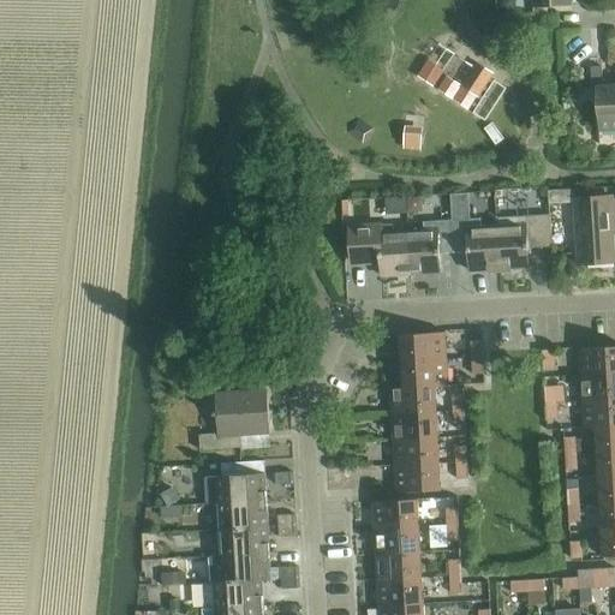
[(427,60),(416,77),(433,88),(443,71),(427,60)]
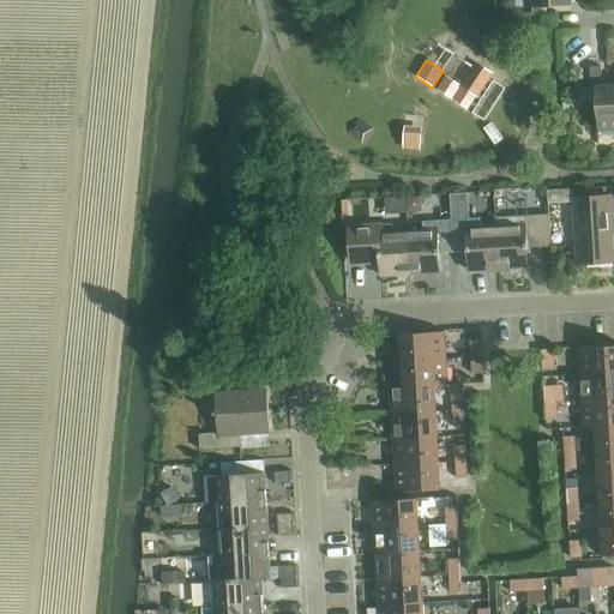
[(613,85),(601,86),(600,66),(589,67),(590,88),(595,88),(597,131),(613,130),(613,85)]
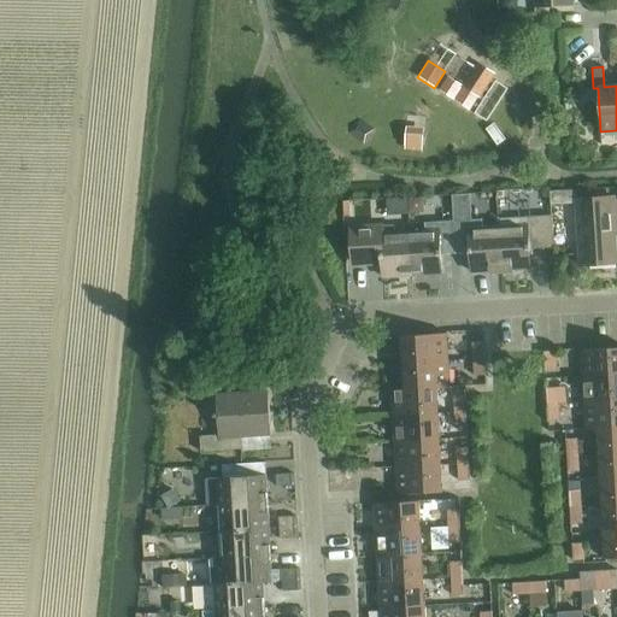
[(457,98),(471,107),(492,77),(477,68),(457,98)]
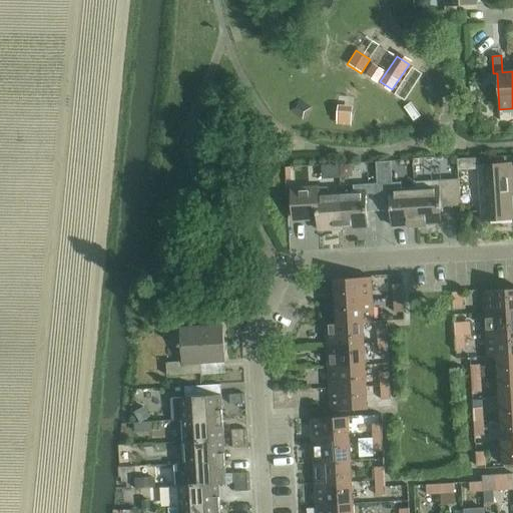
[(373,63),(365,75),(376,82),(384,71),(373,63)]
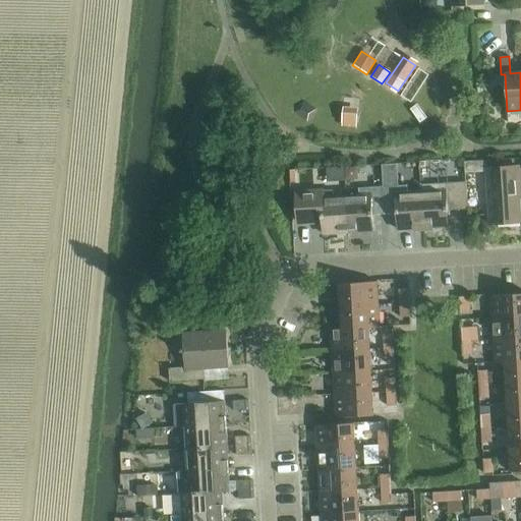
[(343,110),(342,123),(356,124),(357,111),(343,110)]
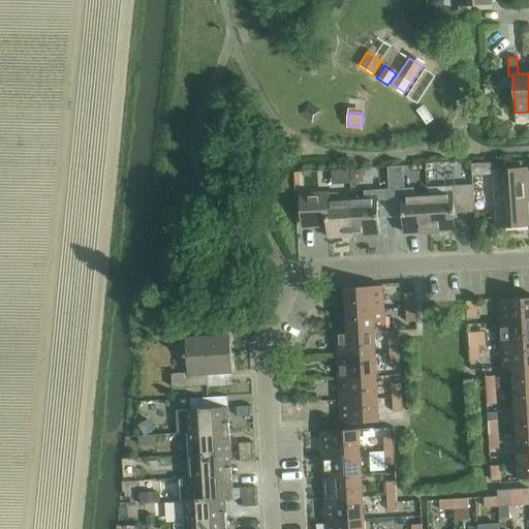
[(473,177),(495,176),(498,228),(528,226),(528,221),(526,169),(495,172),(494,163),(472,164),(473,177)]
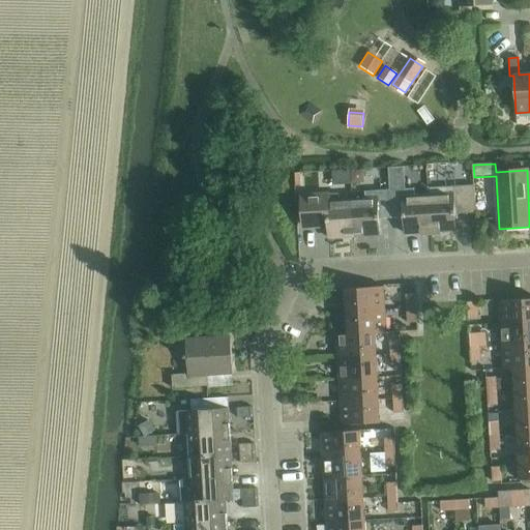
[(362,171),(351,172),(351,183),(362,183),(362,171)]
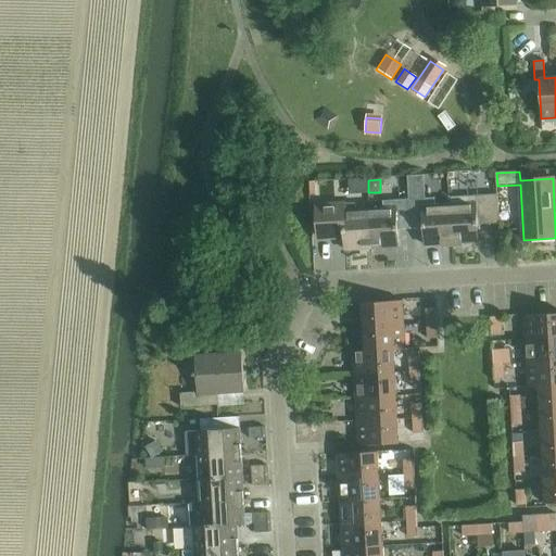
[(463,243),(479,242),(478,226),(500,225),(498,196),(490,196),(450,198),(451,205),(453,247),(463,245),(463,243)]
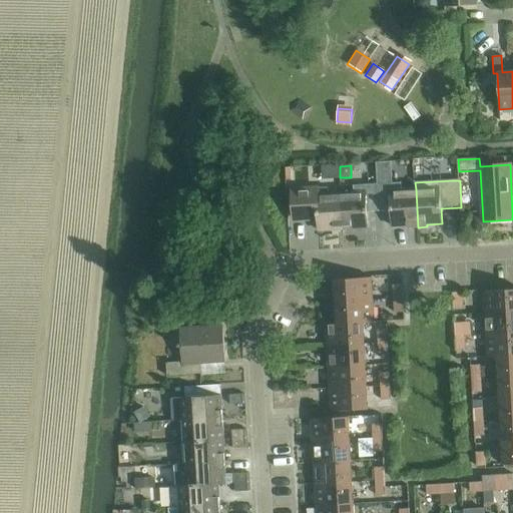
[(392,211),(393,226),(409,225),(409,227),(418,227),(416,189),(402,190),(402,183),(378,184),(380,212),(392,211)]
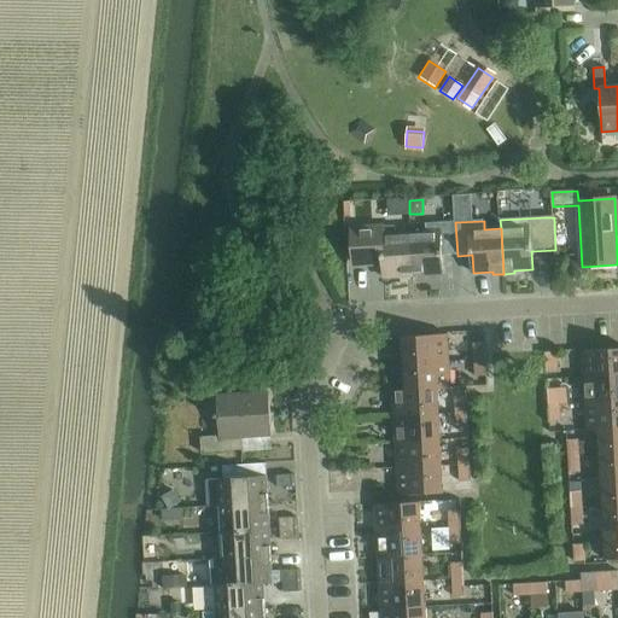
[(426,233),(412,234),(414,277),(443,275),(442,256),(458,256),(455,222),(426,225),(426,233)]
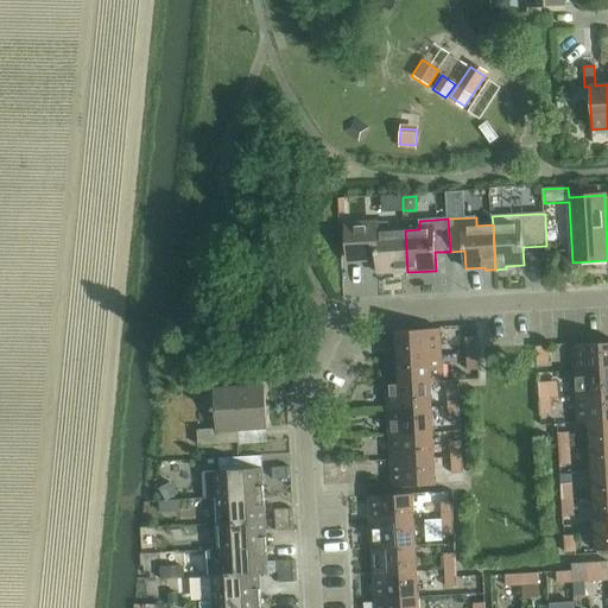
[(361,225),(342,225),(344,263),(378,261),(379,274),(407,272),(405,230),(404,230),(390,230),(388,222),(361,225)]
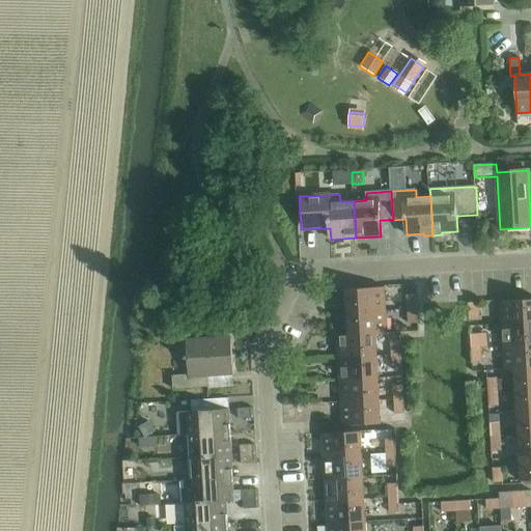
[(345,290),(347,312),(386,310),(385,288),(345,290)]
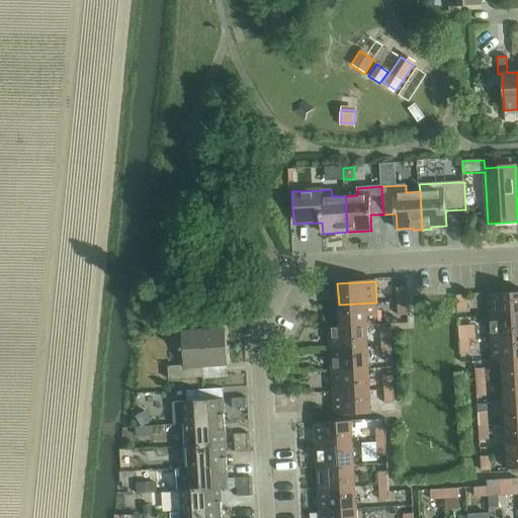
[(397,288),(398,303),(408,303),(407,288),(397,288)]
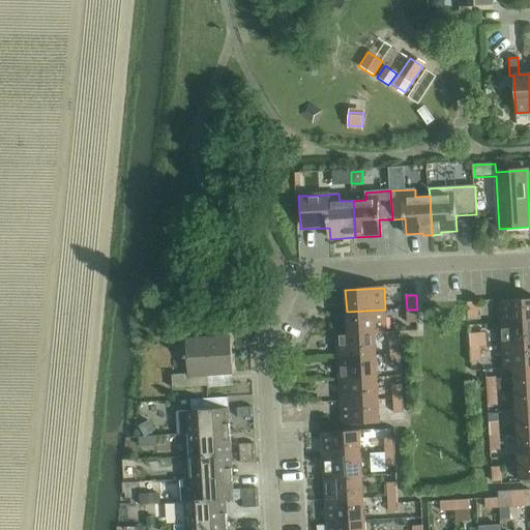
[(529,299),(499,302),(500,325),(529,323),(529,299)]
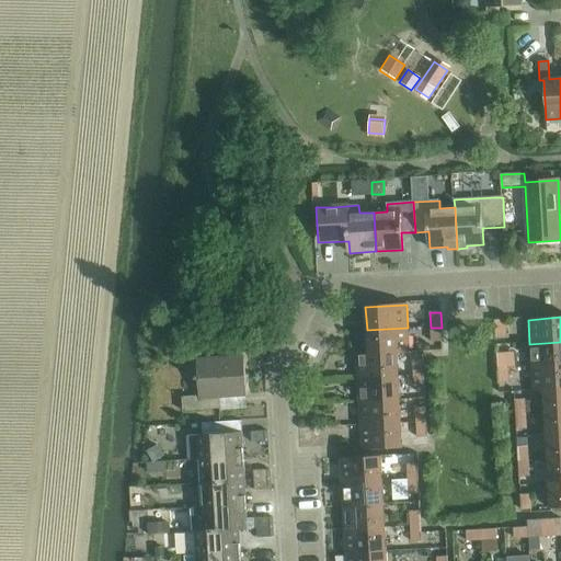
[(495,321),(496,336),(506,336),(505,321),(495,321)]
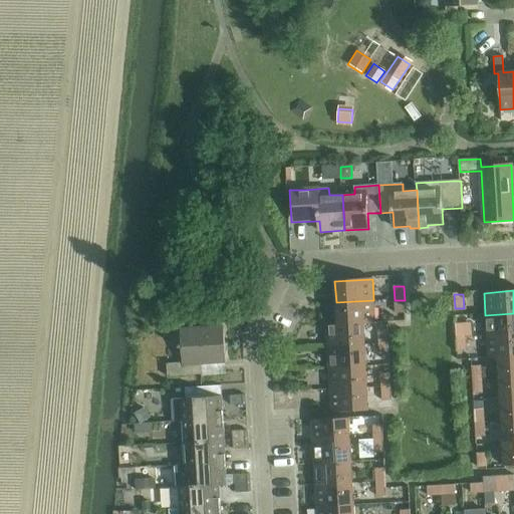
[(336,302),(337,324),(337,325),(363,323),(363,324),(374,323),(373,300),(336,302)]
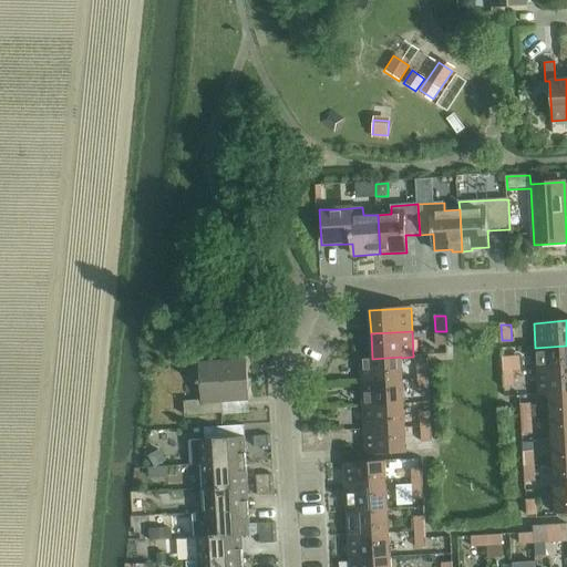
[(435,331),(436,347),(447,347),(446,331),(435,331)]
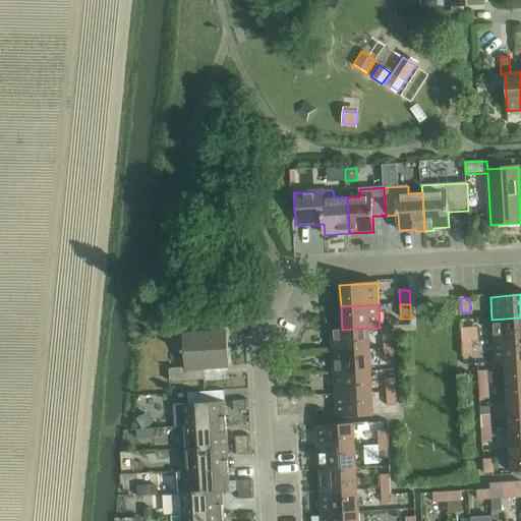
[(520,339),(520,317),(491,320),(493,342),(520,339)]
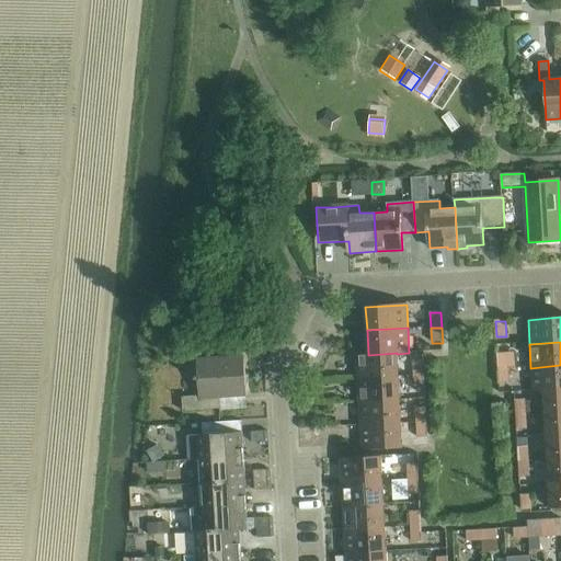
[(358,379),(399,377),(397,354),(397,353),(368,355),(368,354),(356,354),(358,379)]
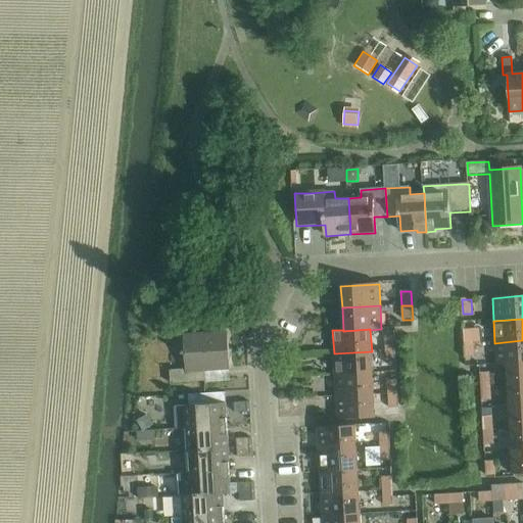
[(473,330),(463,330),(464,345),(473,344),(480,344),(479,329),(473,330)]
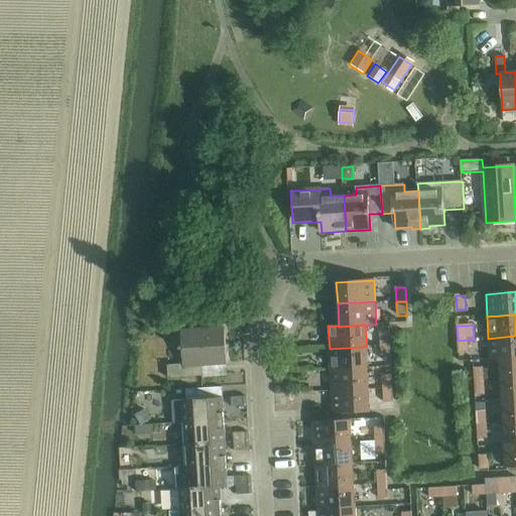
[(202,364),(227,362),(225,330),(181,332),(183,363),(167,364),(168,378),(202,376),(202,364)]
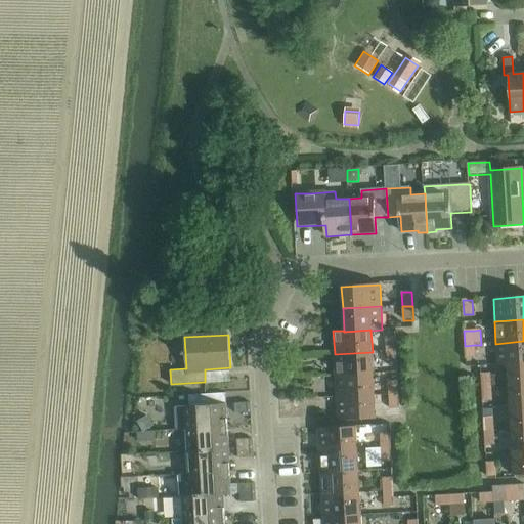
[(385,336),(386,352),(396,351),(395,336),(385,336)]
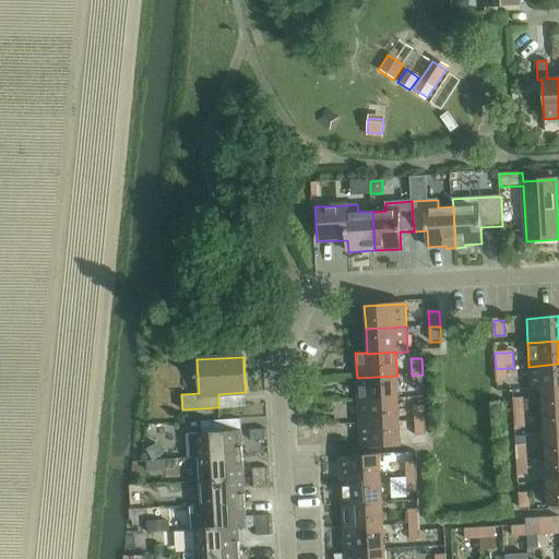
[(558,387),(558,364),(528,367),(531,391),(542,390),(542,389),(558,387)]
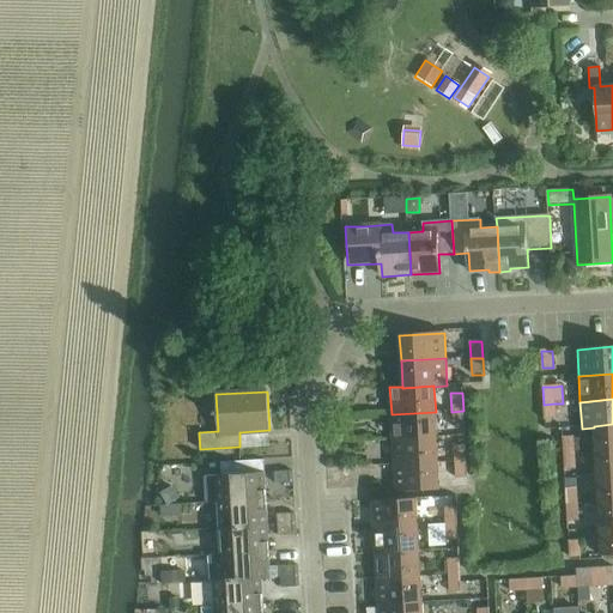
[(556,420),(554,404),(544,405),(545,420),(556,420)]
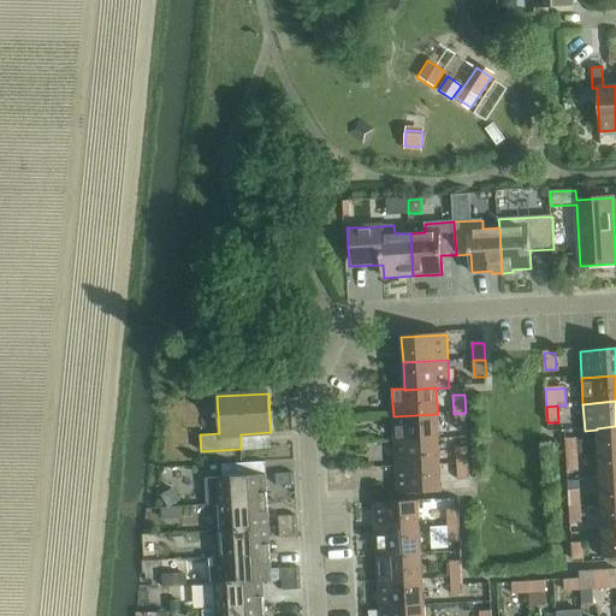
[(455,430),(467,428),(466,413),(454,414),(455,430)]
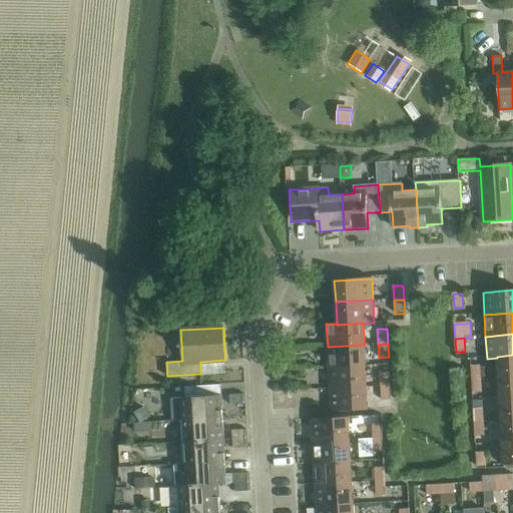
[(366,367),(365,345),(328,347),(329,369),(366,367)]
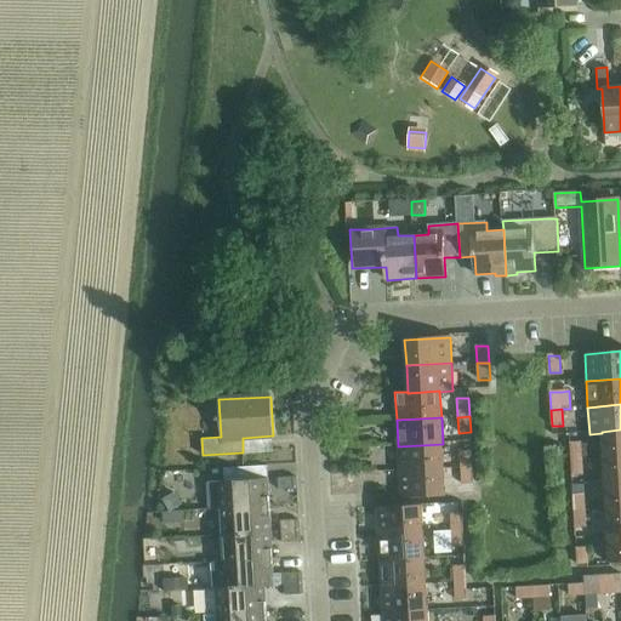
[(620,429),(602,432),(602,433),(603,459),(620,457),(620,429)]
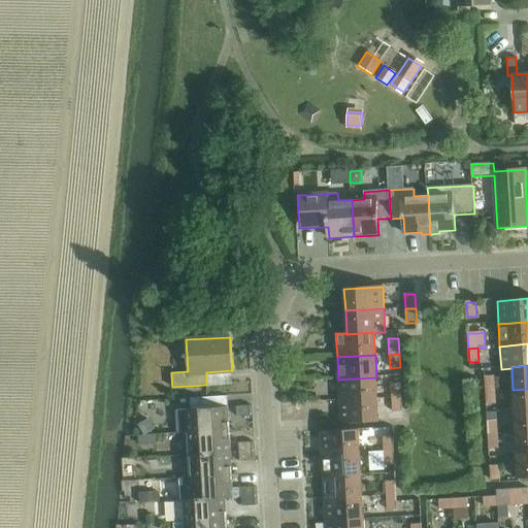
[(484,377),(485,391),(495,391),(495,376),(484,377)]
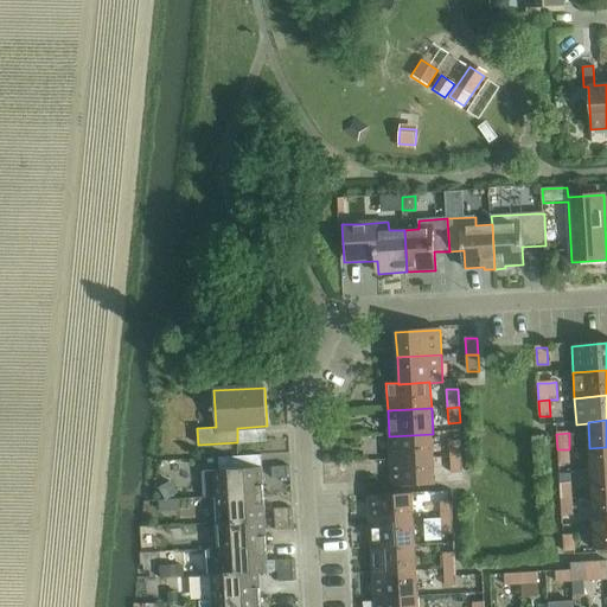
[(434,459),(433,434),(389,436),(390,461),(434,459)]
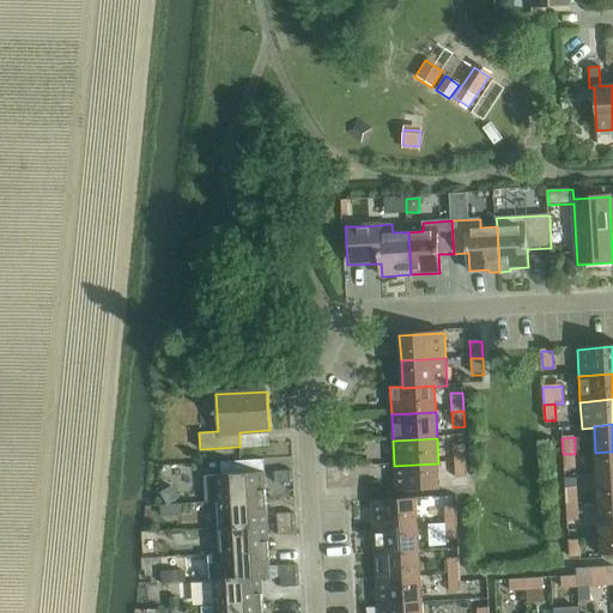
[(453,444),(454,461),(466,460),(466,444),(453,444)]
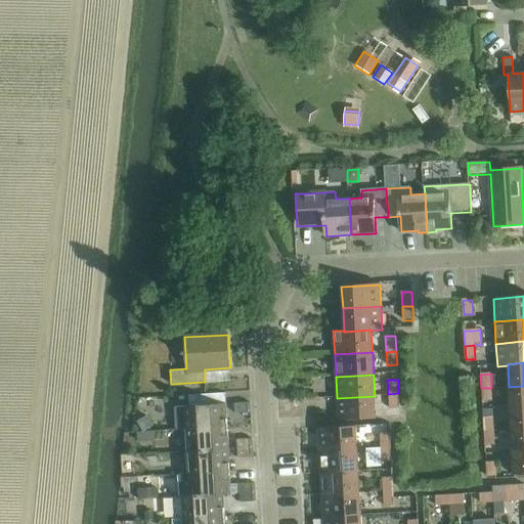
[(523,408),(523,386),(509,387),(511,409),(523,408)]
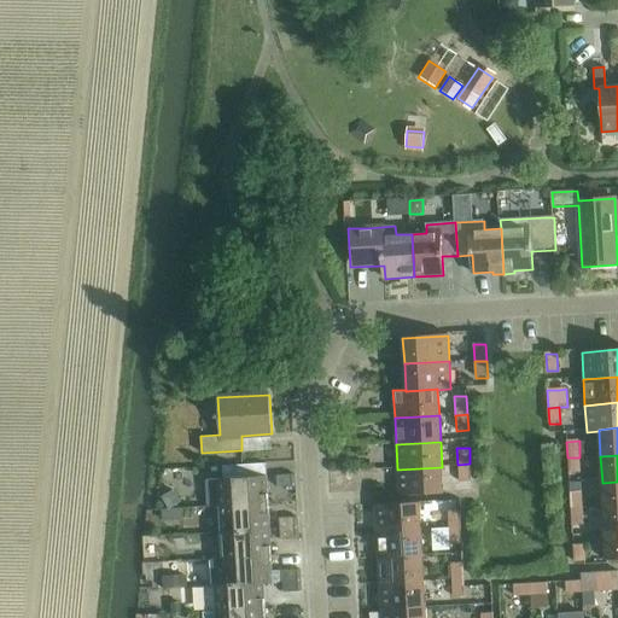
[(581,474),(579,458),(567,458),(569,474),(581,474)]
